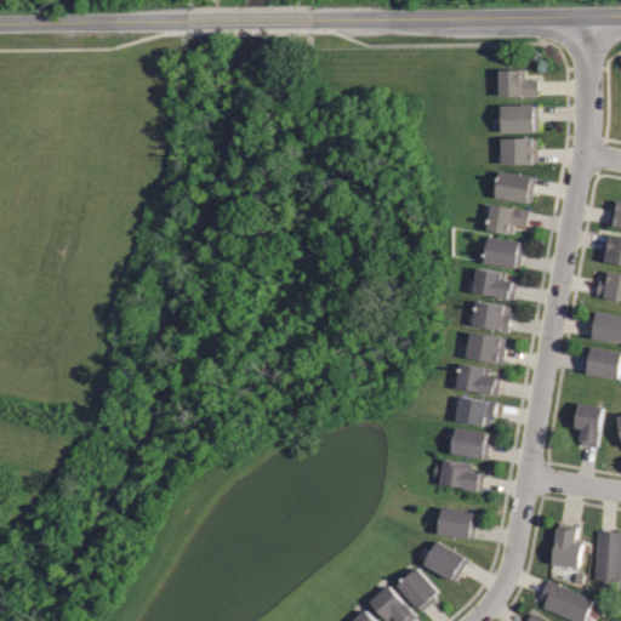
[(528,79),(539,78),(540,95),(500,95),(500,69),(528,69),(528,79)]
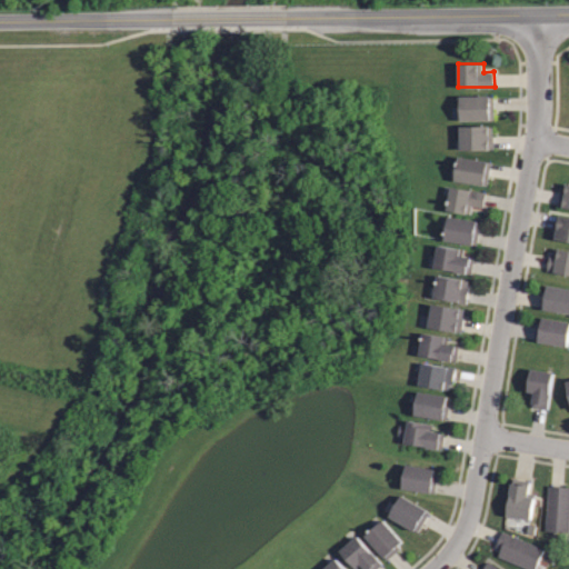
[(495,96),(495,119),(460,119),(460,96),(495,96)]
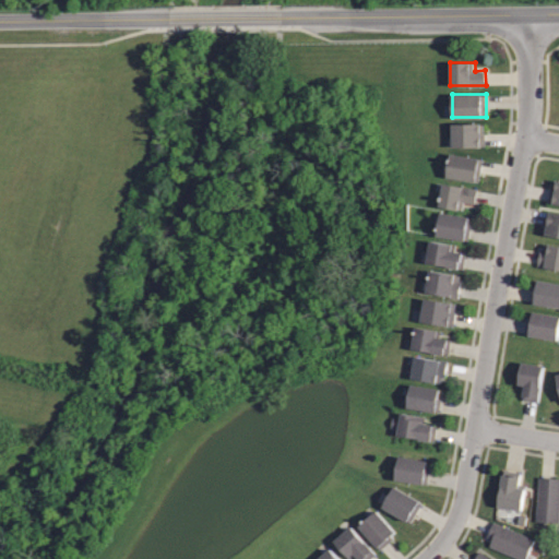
[(486,145),(452,145),(452,123),(485,122),(486,145)]
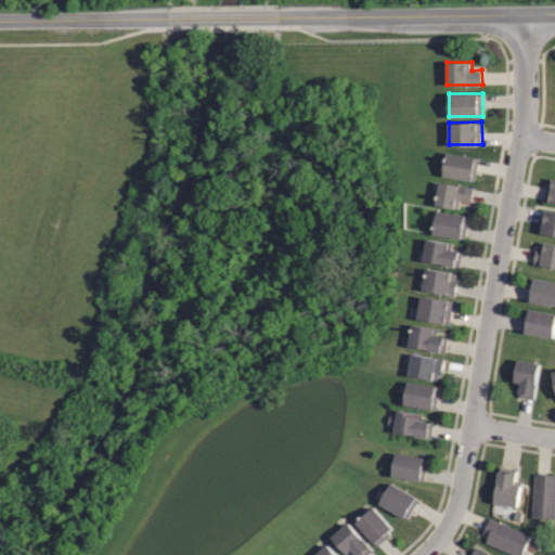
[(481,157),(477,180),(446,175),(450,152),(481,157)]
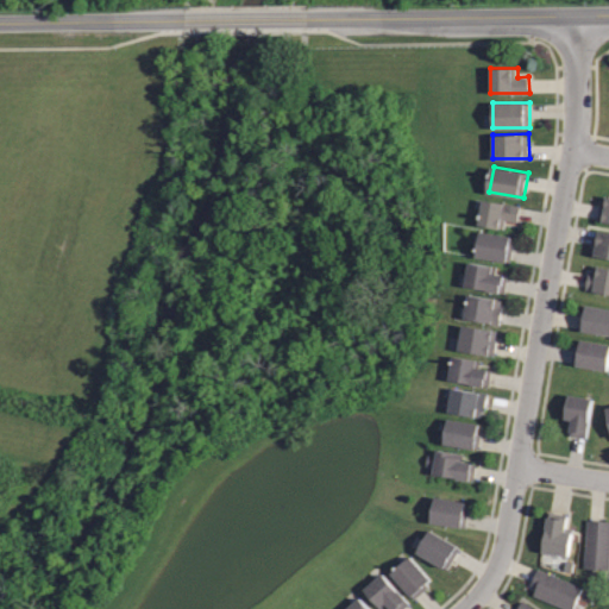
[(484,199),(521,205),(519,221),(507,220),(506,227),(481,224),(484,199)]
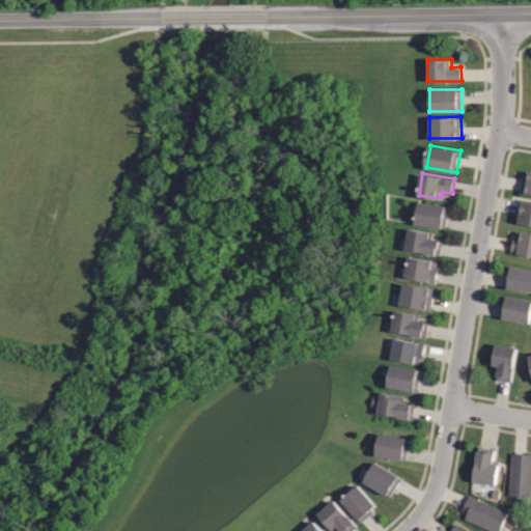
[(417,223),(447,228),(450,212),(446,211),(447,205),(421,200),(417,223)]
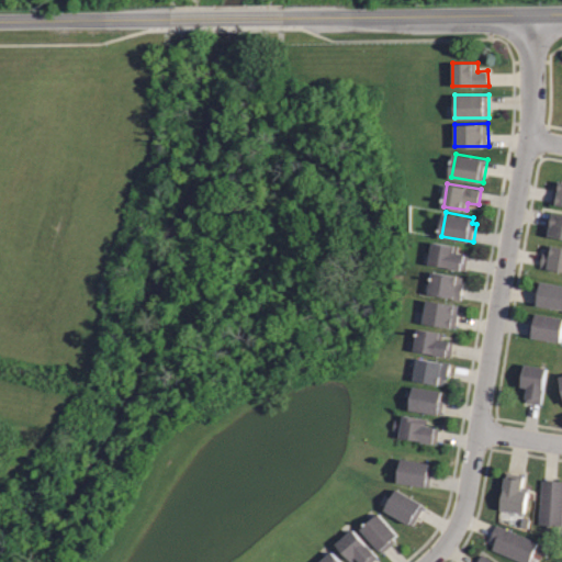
[(561,213),(561,237),(548,235),(551,212),(561,213)]
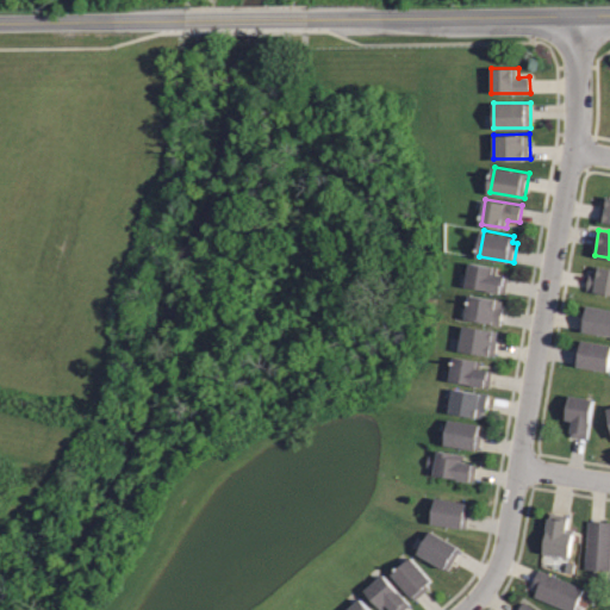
[(468,286),(508,293),(511,275),(498,273),(499,267),(473,262),(468,286)]
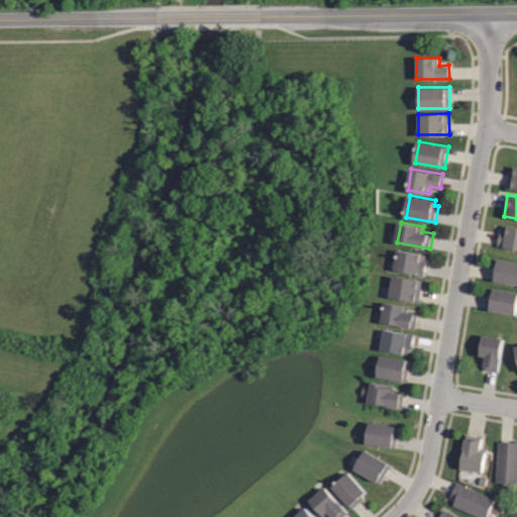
[(516,227),(516,248),(498,245),(501,231),(506,232),(507,225),(516,227)]
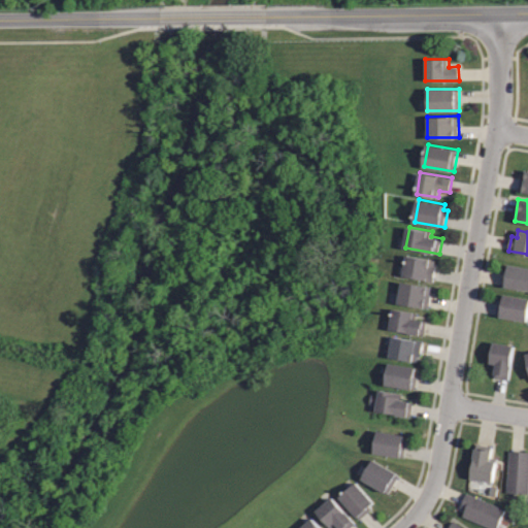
[(408,255),(440,260),(437,274),(427,273),(426,279),(404,276),(408,255)]
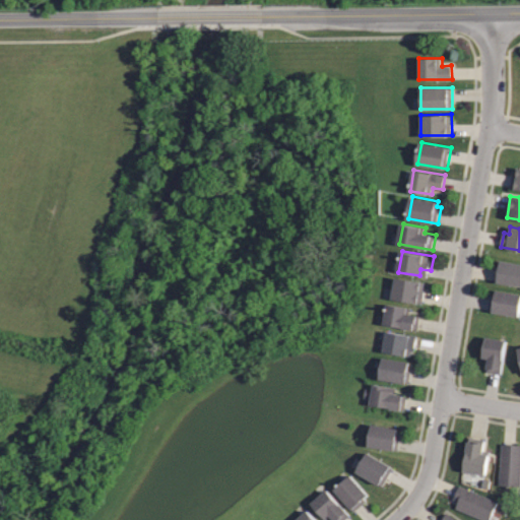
[(519,262),(519,284),(497,281),(500,260),(519,262)]
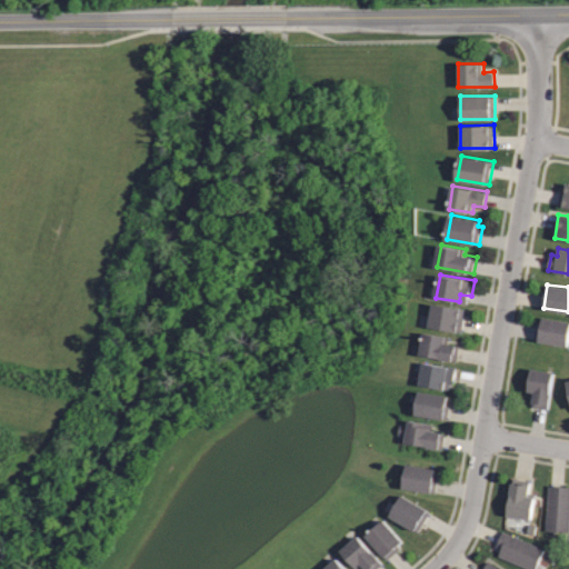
[(431,327),(463,332),(467,315),(462,315),(463,308),(435,303),(431,327)]
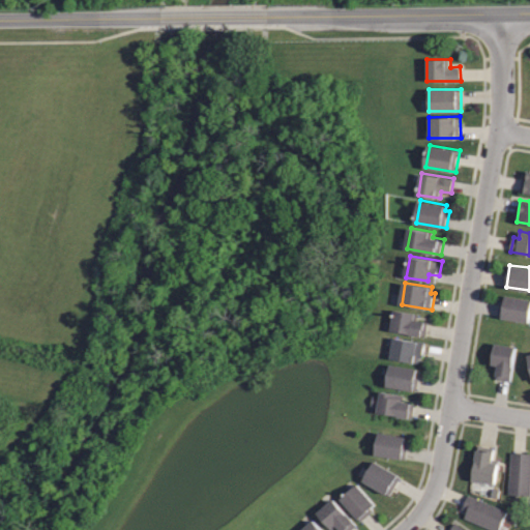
[(529,312),(529,320),(499,315),(501,298),(504,298),(505,293),(529,296),(529,312)]
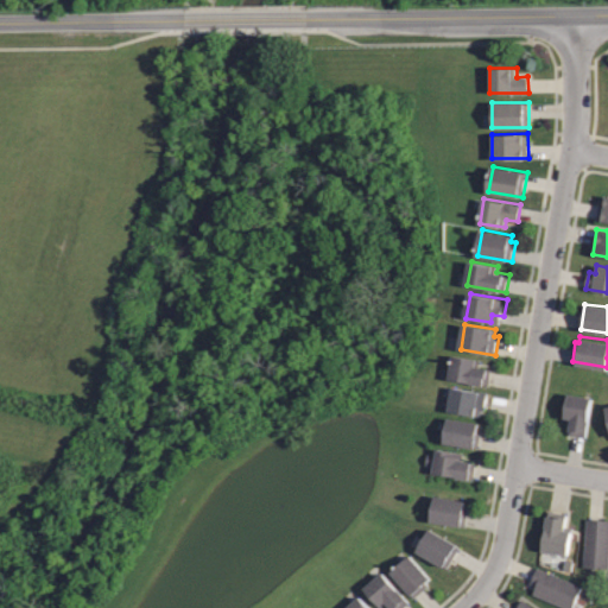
[(450,379),(489,386),(493,368),(480,366),(481,359),(455,354),(450,379)]
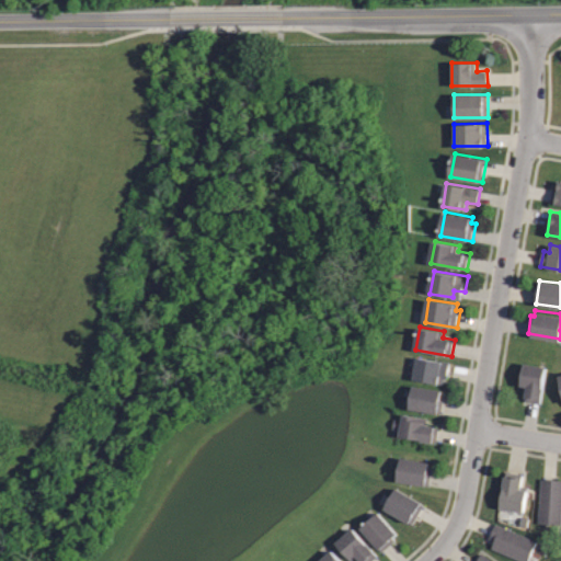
[(415,380),(447,386),(450,368),(446,367),(447,361),(419,356),(415,380)]
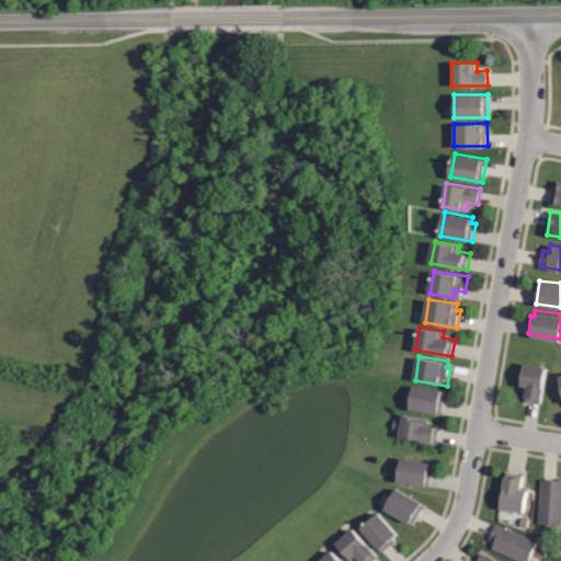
[(545,365),(538,402),(523,399),(525,385),(518,384),(523,362),(545,365)]
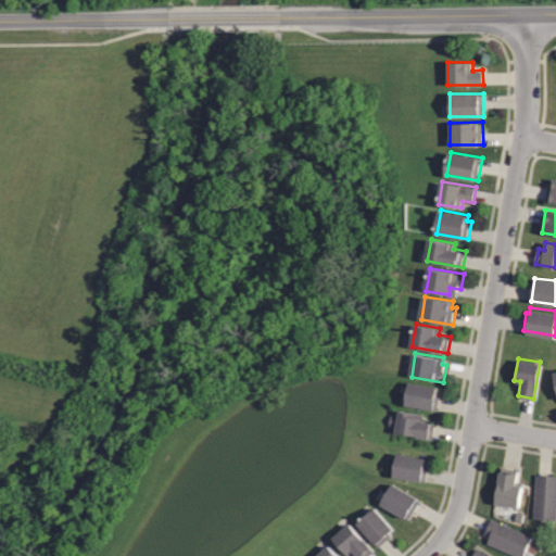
[(406,405),(439,411),(441,393),(438,392),(439,387),(411,381),(406,405)]
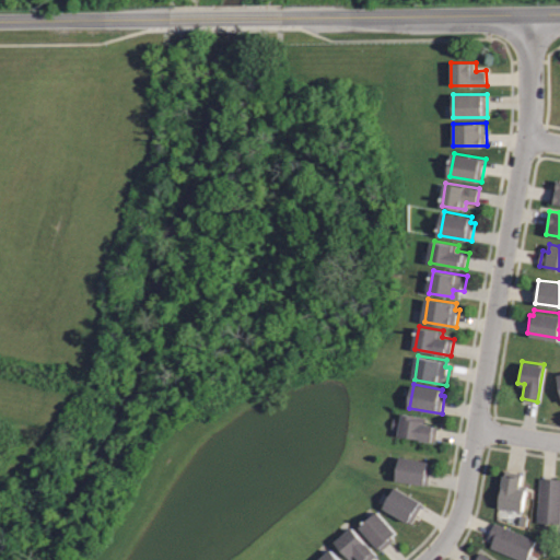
[(400,435),(436,442),(440,426),(428,423),(429,417),(404,412),(400,435)]
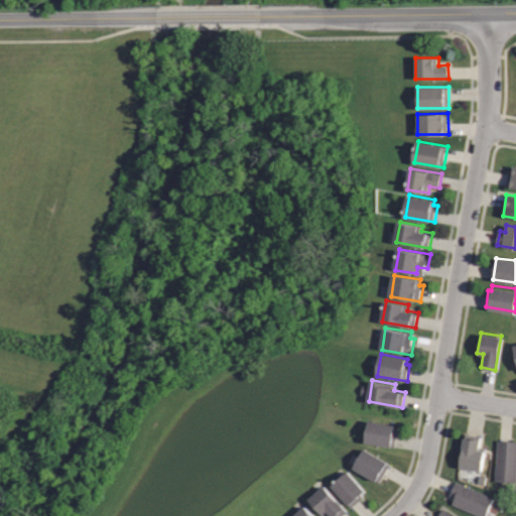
[(366,441),(396,446),(398,430),(395,430),(396,424),(370,419),(366,441)]
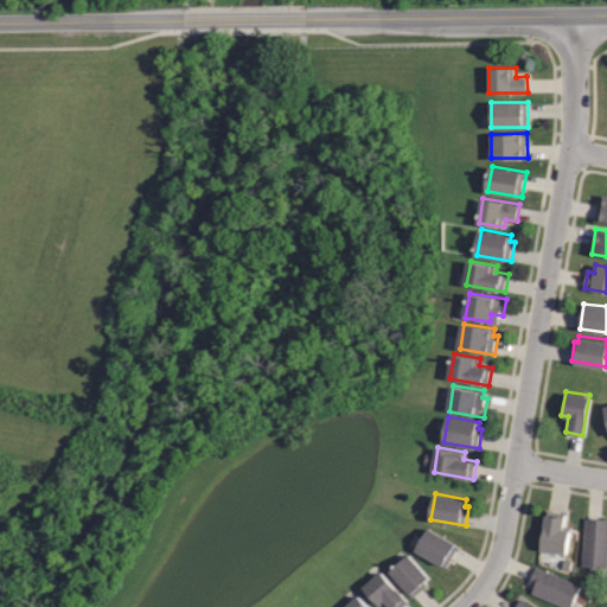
[(568,525),(564,553),(538,548),(542,526),(541,526),(543,513),(545,513),(545,510),(563,513),(562,524),(568,525)]
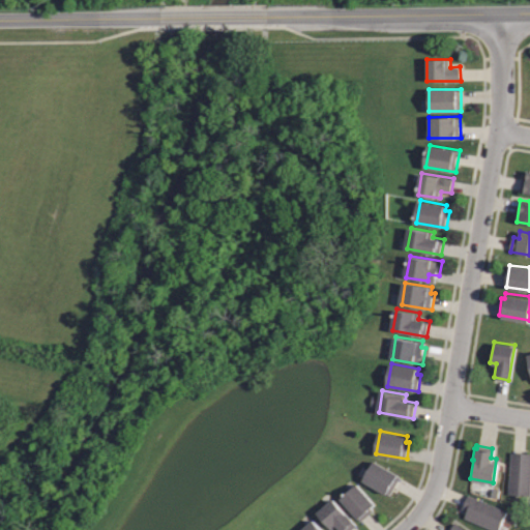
[(510,451),(529,452),(529,495),(508,494),(510,451)]
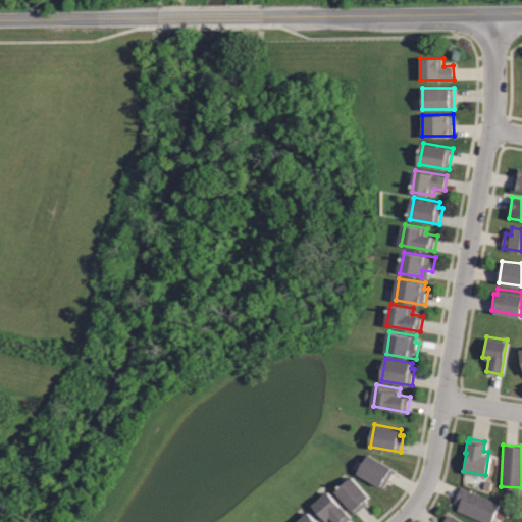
[(369,453),(395,469),(383,487),(358,471),(369,453)]
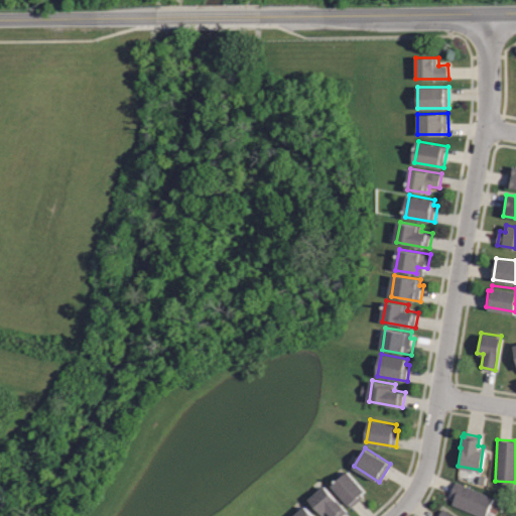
[(332,484),(348,470),(365,490),(361,494),(363,496),(352,507),(332,484)]
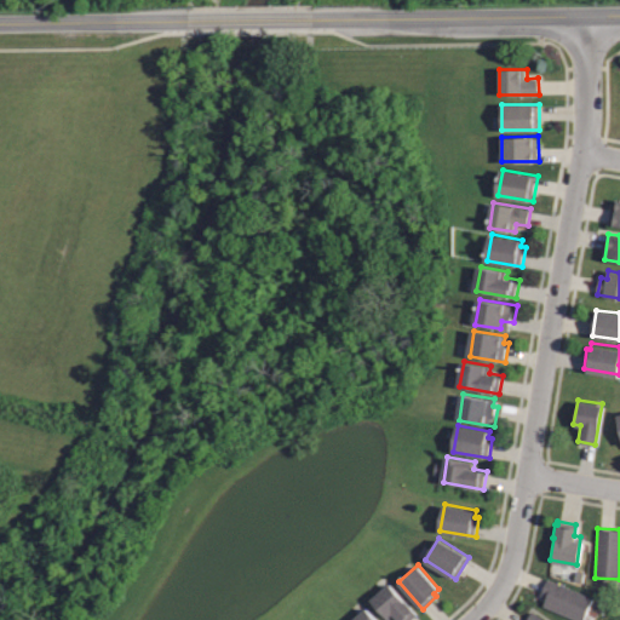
[(591,597),(581,619),(578,619),(543,604),(546,597),(539,595),(546,579),(591,597)]
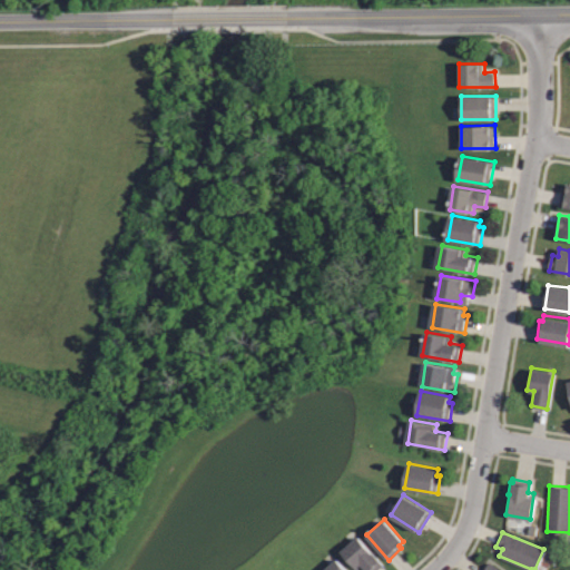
[(357,534),(383,563),(374,569),(367,569),(363,564),(357,569),(341,549),(357,534)]
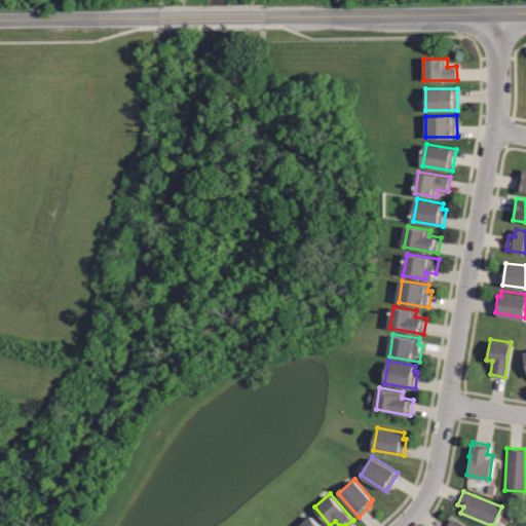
[(295,525),(309,513),(321,525),(295,525)]
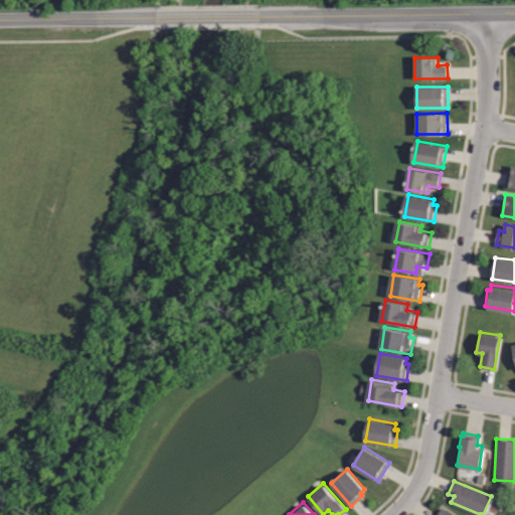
All buildings are outlined.
